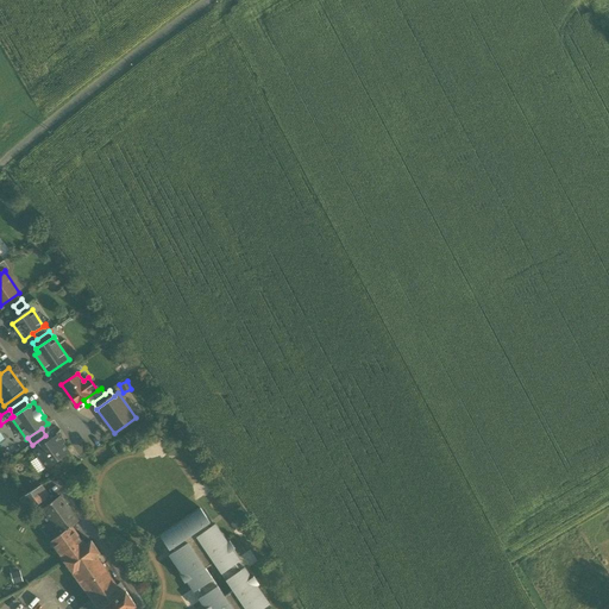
[(49,433),(45,435),(32,445),(31,445),(35,451),(52,439),(49,433)]
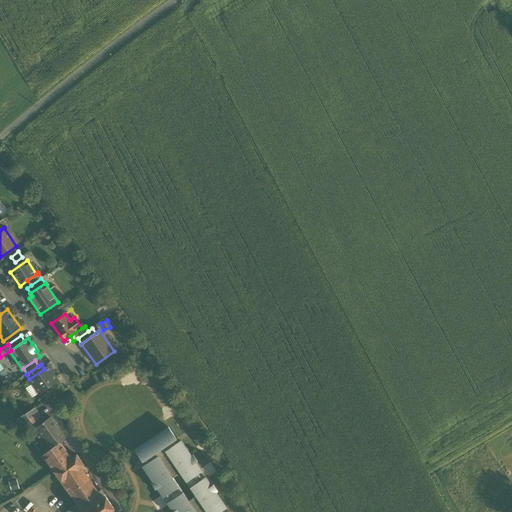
[(29,379),(39,393),(58,381),(48,366),(44,369),(29,379)]
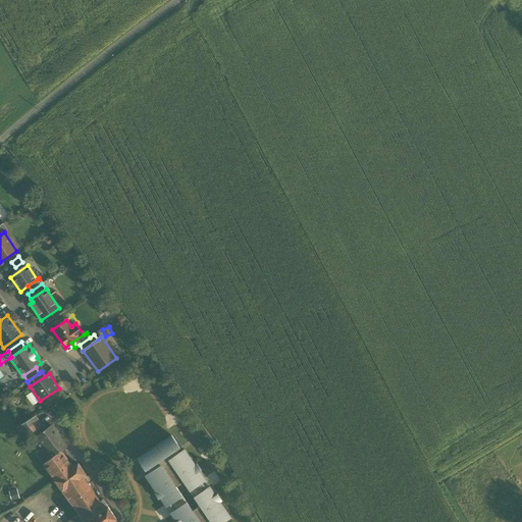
[(16,428),(24,438),(42,425),(36,416),(21,424),(16,428)]
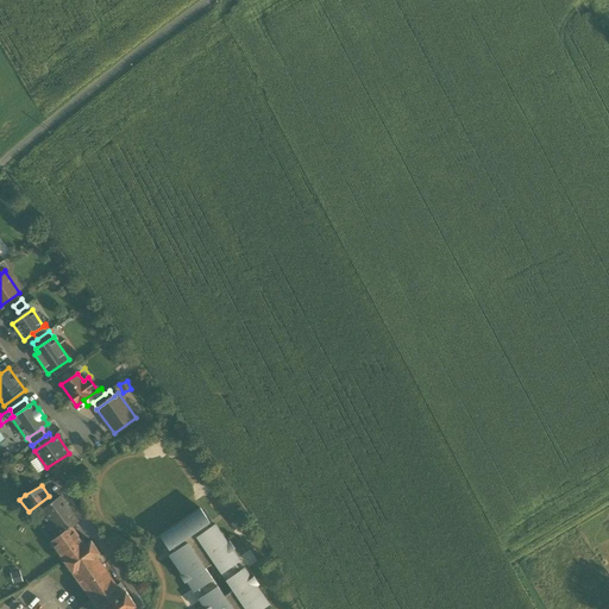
[(43,509),(61,534),(71,527),(79,521),(60,496),(43,509)]
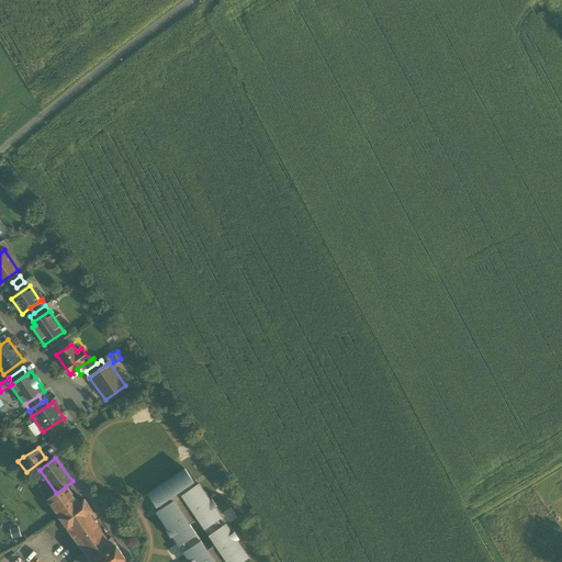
[(157,507),(159,505),(191,484),(194,482),(184,469),(148,494),(157,507)]
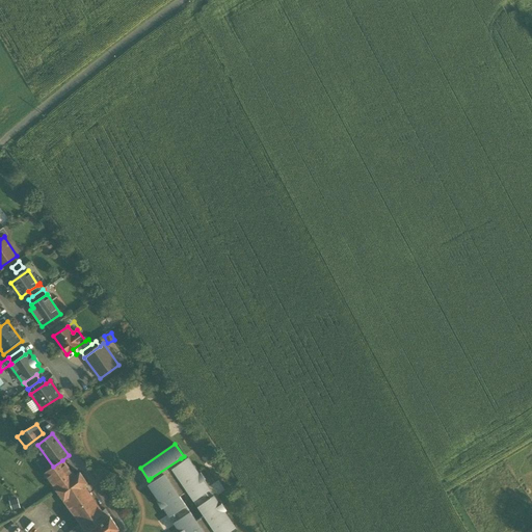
[(151,478),(154,481),(164,474),(171,469),(183,461),(181,458),(151,478)]
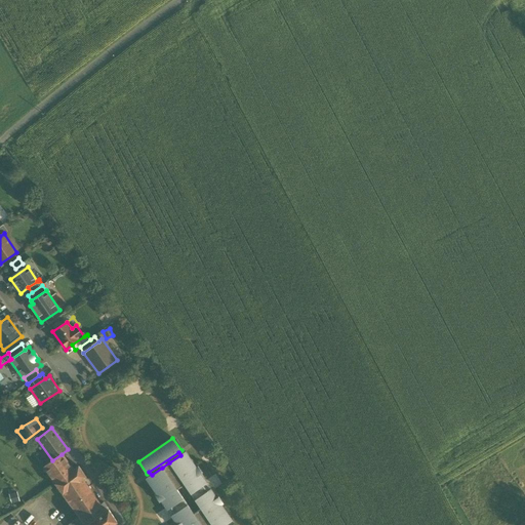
[(185,485),(191,494),(203,486),(207,483),(201,474),(202,473),(198,467),(196,468),(186,452),(180,455),(169,462),(185,485)]
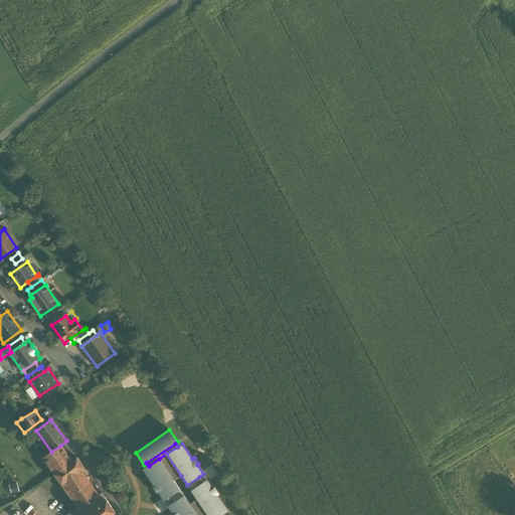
[(63,487),(77,507),(83,514),(110,514),(115,512),(105,497),(102,499),(99,495),(81,470),(84,468),(77,458),(71,462),(60,446),(51,452),(42,459),(63,487)]
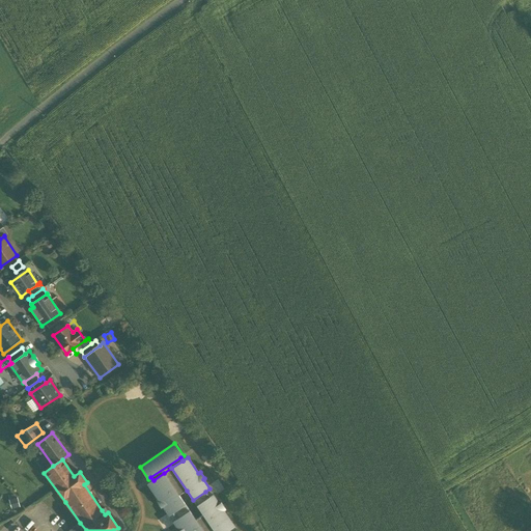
[(146,478),(139,468),(134,471),(140,481),(146,478)]
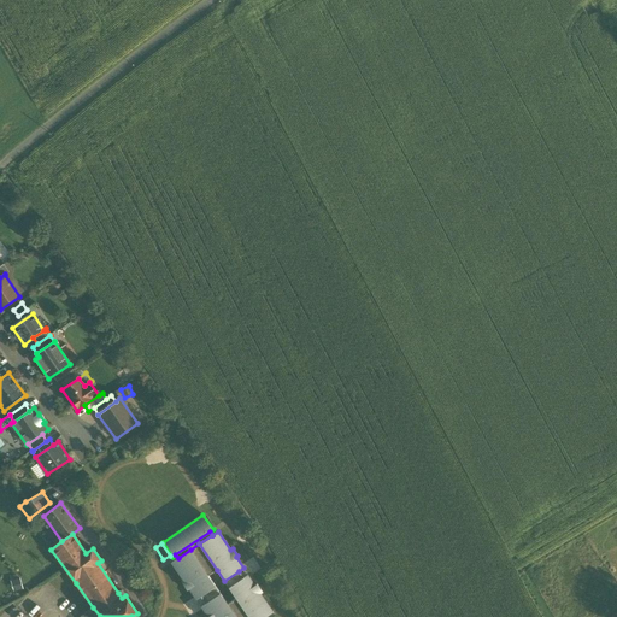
[(191,550),(209,576),(217,570),(199,544),(191,550)]
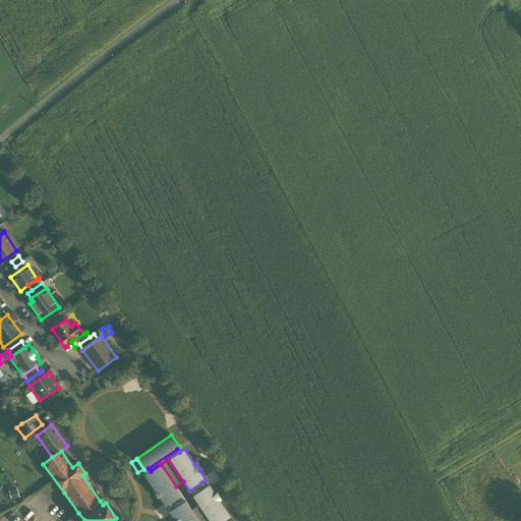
[(166,506),(170,504),(182,496),(176,486),(161,464),(151,471),(146,475),(156,490),(154,491),(159,499),(160,498),(166,506)]
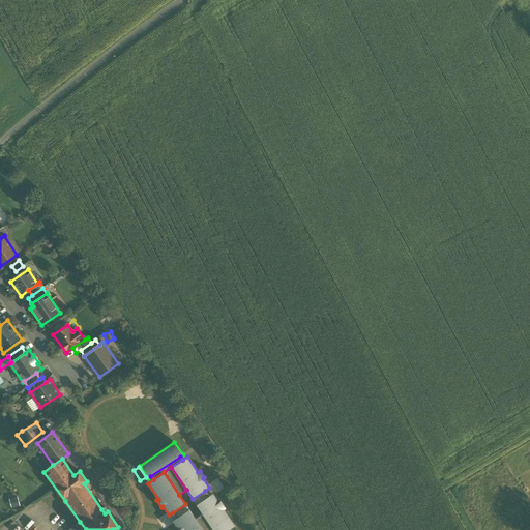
[(209,497),(205,491),(193,499),(197,505),(209,497)]
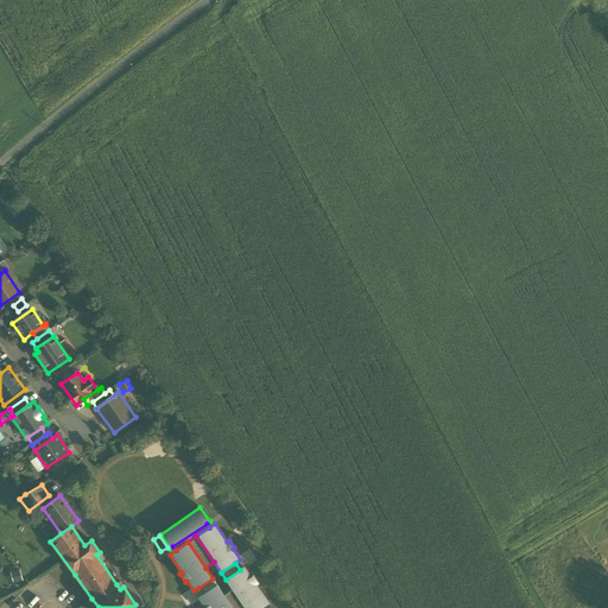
[(245,567),(240,570),(226,580),(233,589),(245,607),(260,607),(268,602),(257,584),(259,583),(253,576),(252,577),(245,567)]
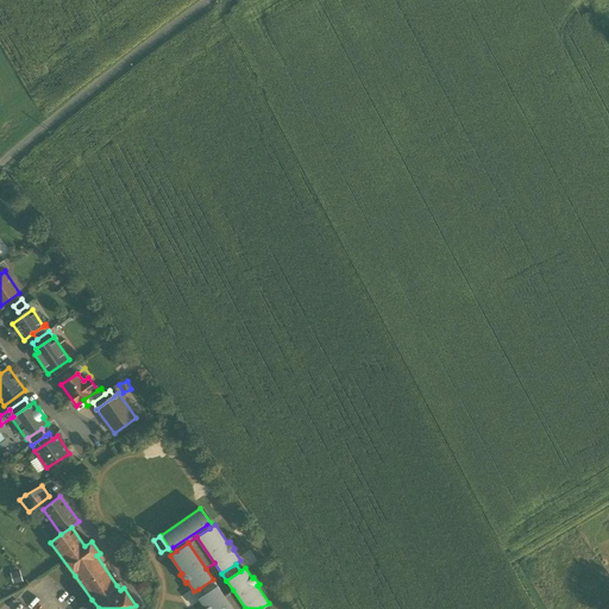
[(20,571),(11,573),(13,584),(24,582),(20,571)]
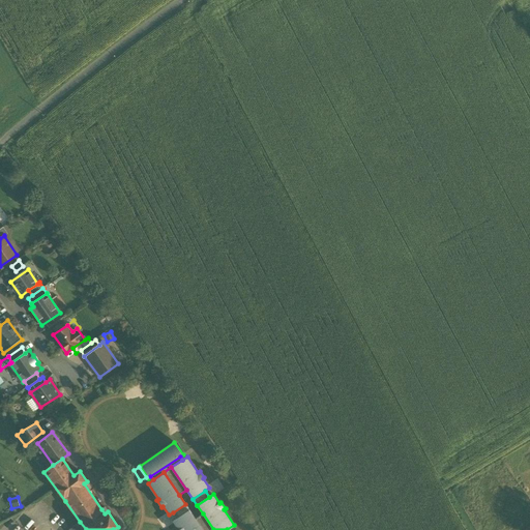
[(173,512),(177,519),(189,510),(185,504),(173,512)]
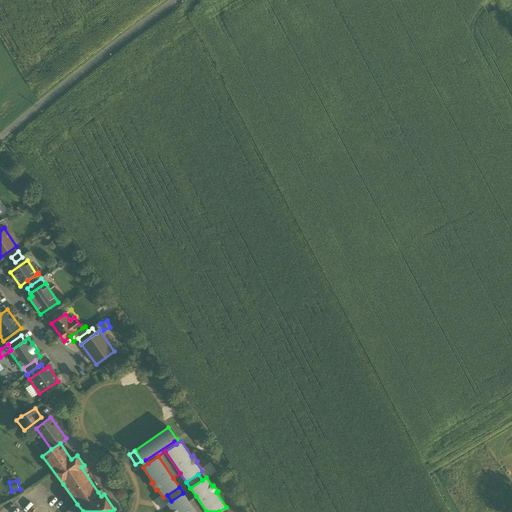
[(196,511),(189,501),(183,493),(171,501),(167,503),(173,511),(172,511),(196,511)]
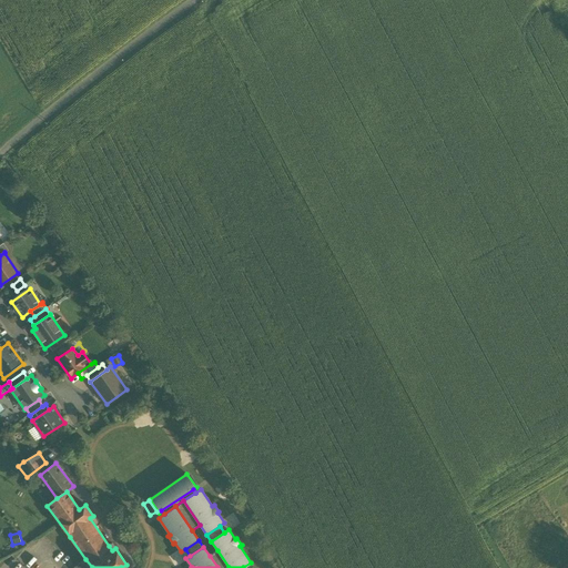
[(229,567),(217,550),(210,556),(217,567),(229,567)]
